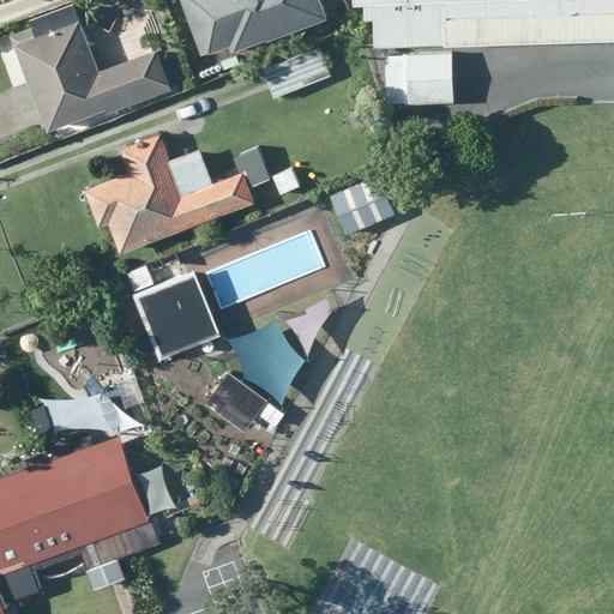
[(187,0),(211,61),(331,18),(324,0),(187,0)]
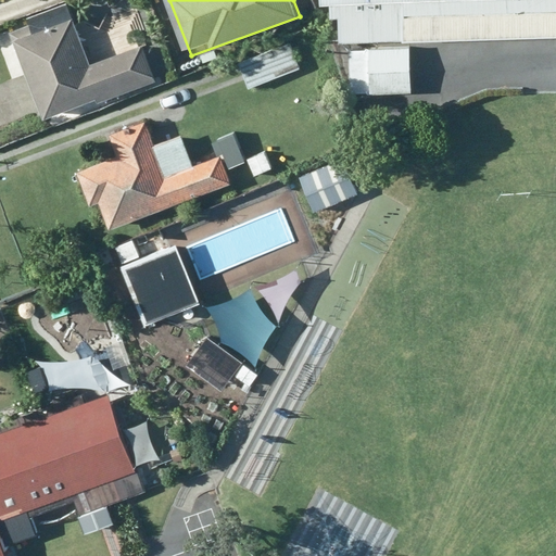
[(555,0),(318,0),(318,8),(342,8),(342,43),(409,43),(409,17),(458,17),(458,42),(543,41),(543,12),(555,11),(555,0)]
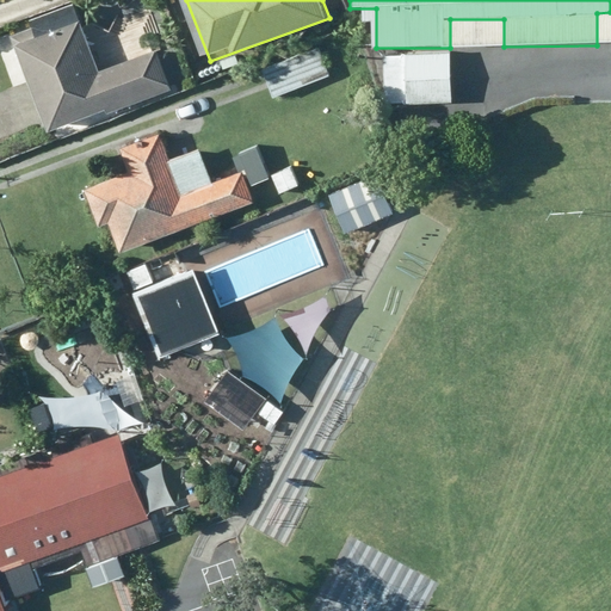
[(8,28),(45,134),(178,86),(164,45),(103,68),(79,2),(8,28)]
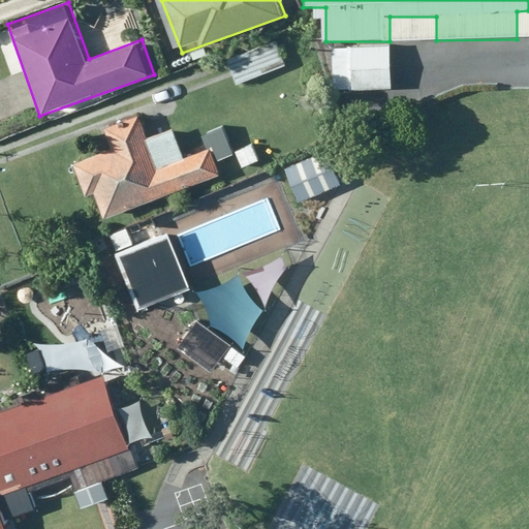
[(289,63),(274,31),(223,57),(239,88),(289,63)]
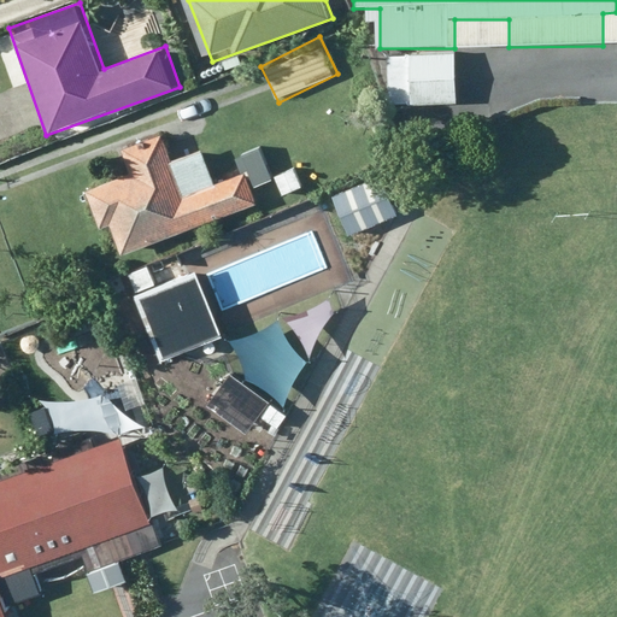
[(458,52),(410,52),(410,105),(459,105),(458,52)]
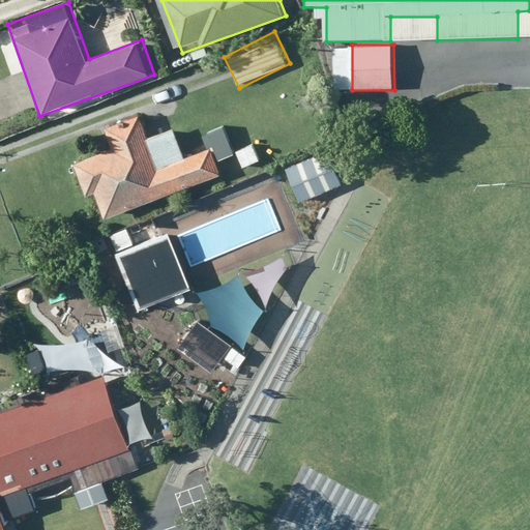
[(112,149),(78,162),(98,222),(229,177),(217,144),(154,166),(138,119),(106,130),(112,149)]
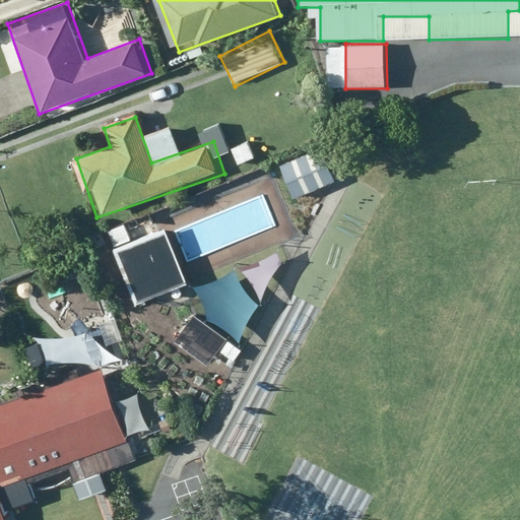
[(277,166),(294,200),(336,181),(320,146),(277,166)]
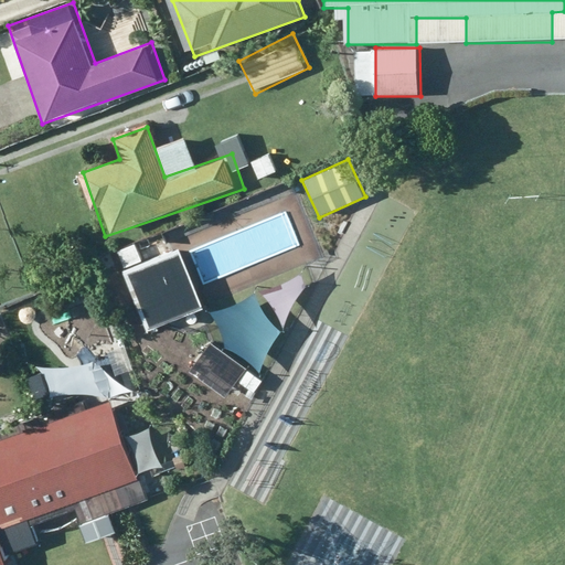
[(180,246),(123,269),(148,332),(205,309),(180,246)]
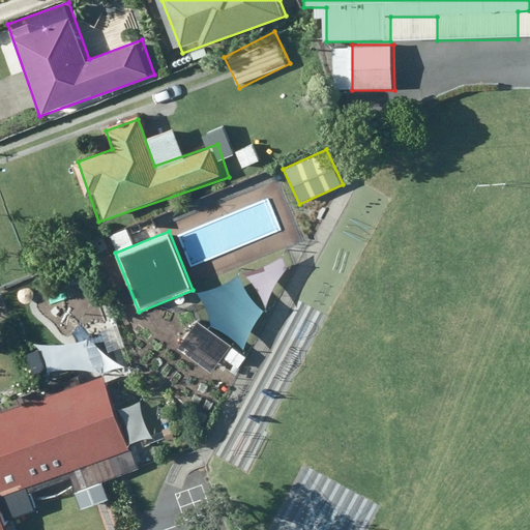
[(261,295),(266,307),(272,292),(282,274),(288,267),(285,254),(278,259),(269,264),(254,269),(243,272),(253,282),(261,295)]
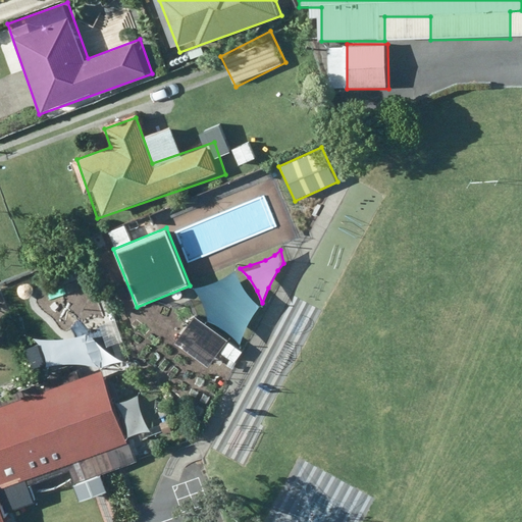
[(233,335),(242,344),(243,335),(247,328),(254,314),(261,305),(249,295),(243,286),(239,277),(237,269),(226,276),(215,282),(202,286),(192,286),(199,295),(204,303),(207,312),(207,321),(213,323),(224,328),(233,335)]
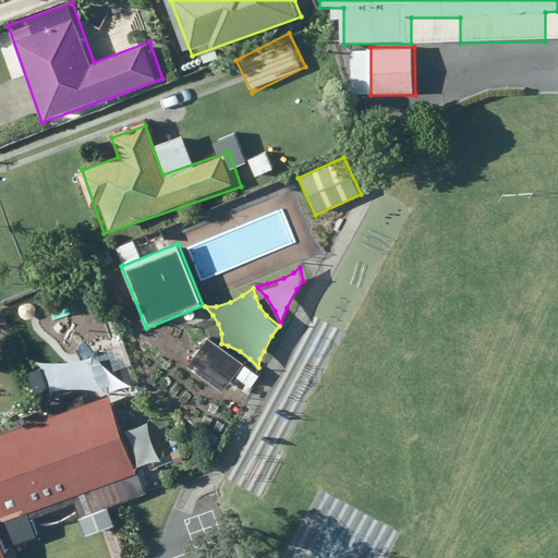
[(263,376),(218,343),(207,359),(252,391),(263,376)]
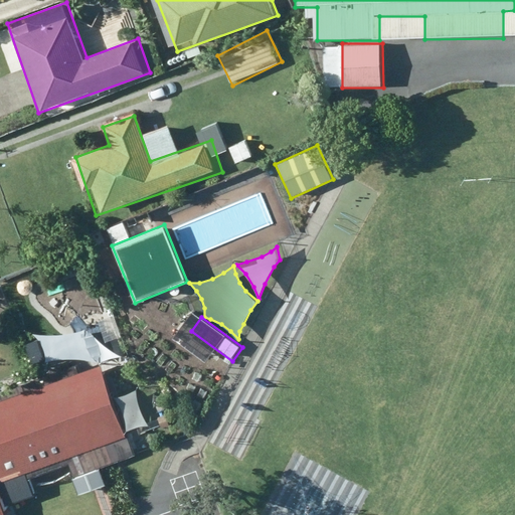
[(102,355),(102,362),(109,358),(117,356),(124,356),(118,346),(113,338),(110,329),(110,321),(104,324),(97,326),(89,327),(96,337),(99,347),(102,355)]
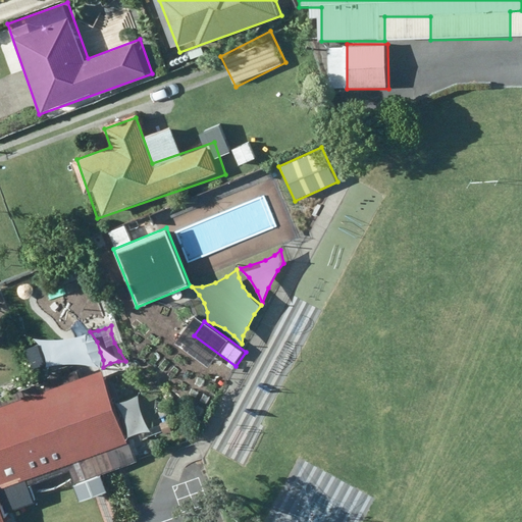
[(41,361),(41,370),(48,367),(59,364),(68,364),(76,364),(90,365),(99,367),(94,360),(90,349),(88,340),(90,331),(72,337),(57,340),(43,338),(28,335),(37,348),(41,361)]
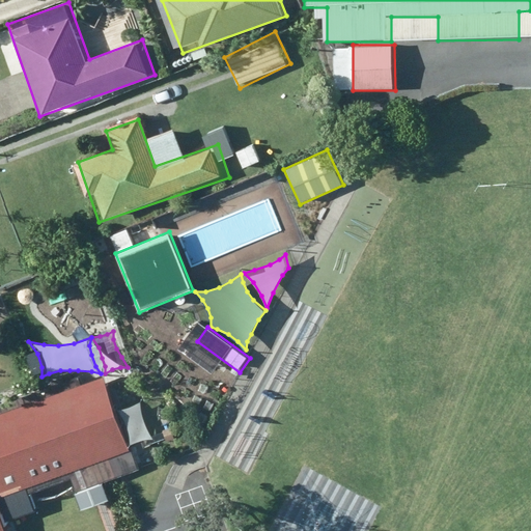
[(111,376),(0,413),(0,426),(22,491),(68,475),(80,509),(109,500),(103,481),(141,469),(111,376)]
